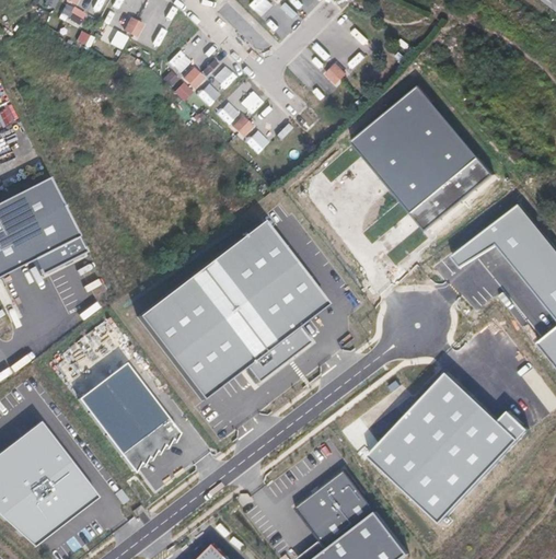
[(141,24),(126,16),(118,31),(132,39),(141,24)]
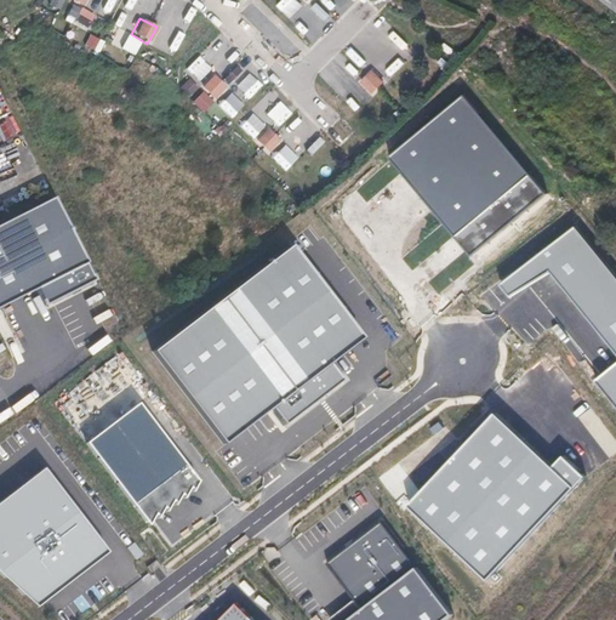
[(386,47),(371,62),(385,74),(399,60),(386,47)]
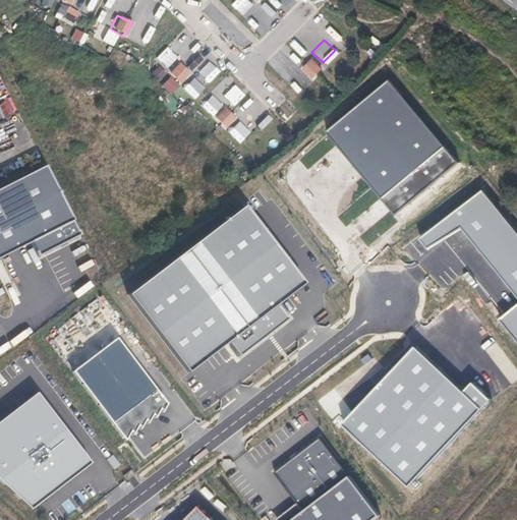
[(319,69),(306,58),(296,68),(308,78),(319,69)]
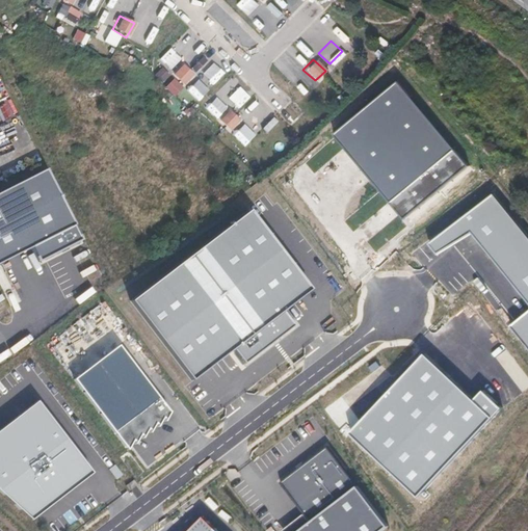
[(212,62),(201,73),(210,83),(221,73),(212,62)]
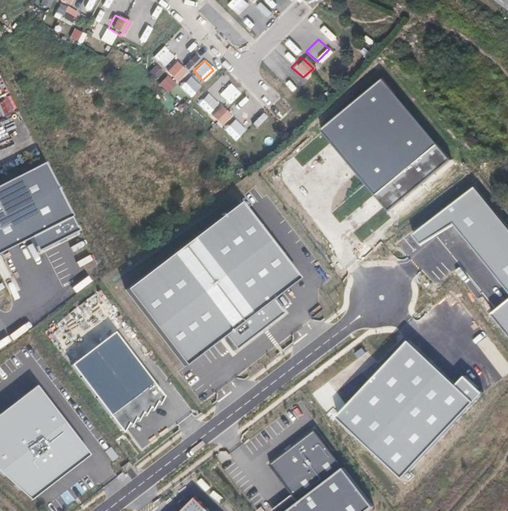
[(184,73),(173,61),(162,71),(173,84),(184,73)]
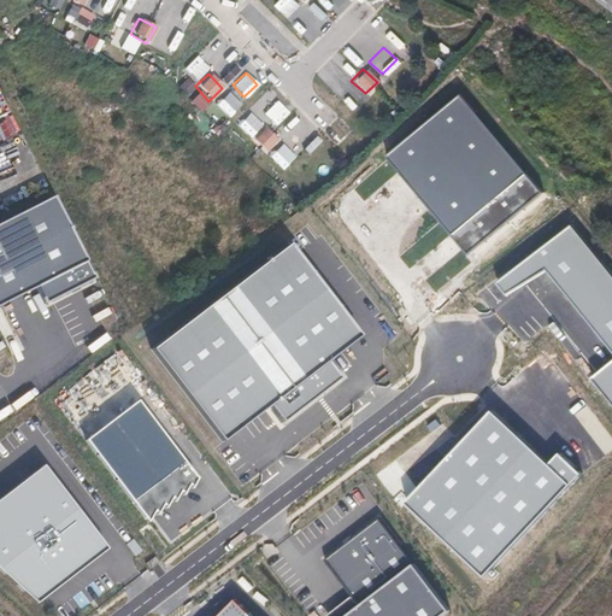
[(195,86),(184,77),(175,87),(184,97),(195,86)]
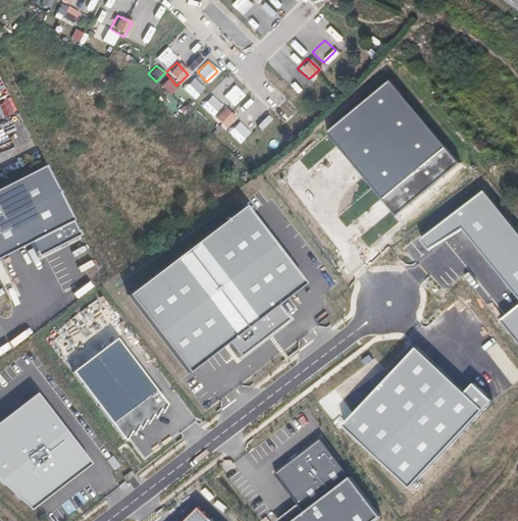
[(296,92),(305,82),(295,72),(286,83),(296,92)]
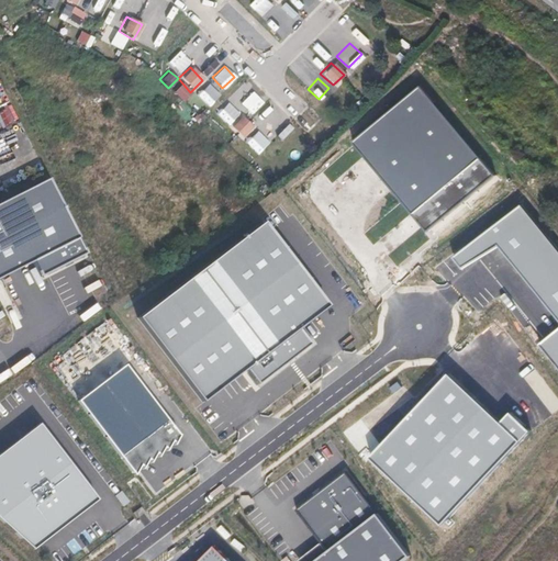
[(205,107),(216,96),(204,83),(193,94),(205,107)]
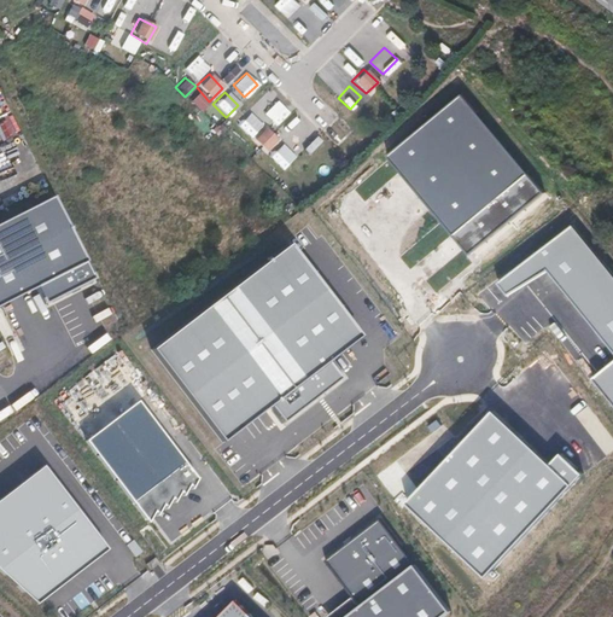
[(541,191),(457,94),(386,156),(467,254),(541,191)]
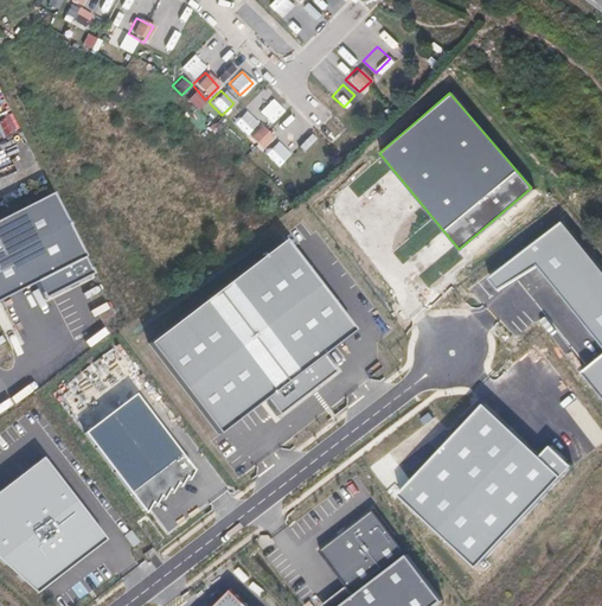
[(270,138),(256,123),(244,134),(257,150),(270,138)]
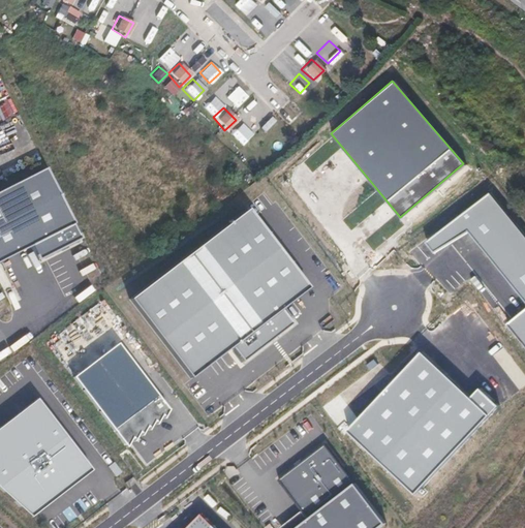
[(72,225),(42,169),(0,191),(0,261),(31,247),(72,225)]
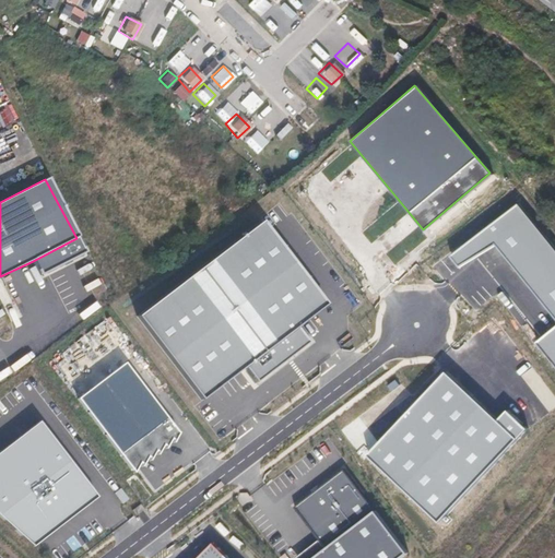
[(554,250),(515,203),(447,257),(457,266),(492,245),(554,320),(554,328),(534,344),(554,368),(554,250)]
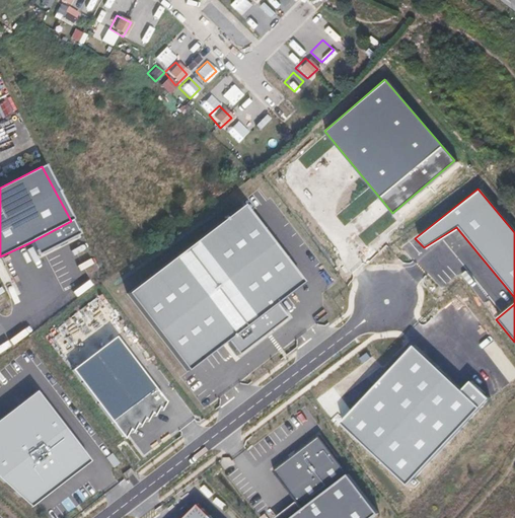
[(305,281),(250,205),(246,207),(187,252),(244,328),(276,303),(305,281)]
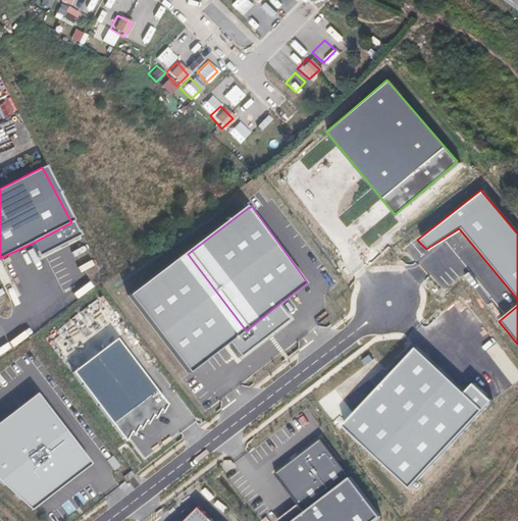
[(71,222),(31,244),(39,258),(75,235),(71,222)]
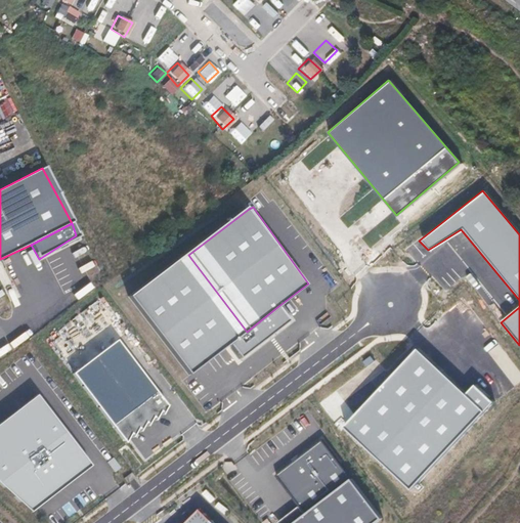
[(247,332),(188,255),(132,299),(190,372),(230,343),(247,332)]
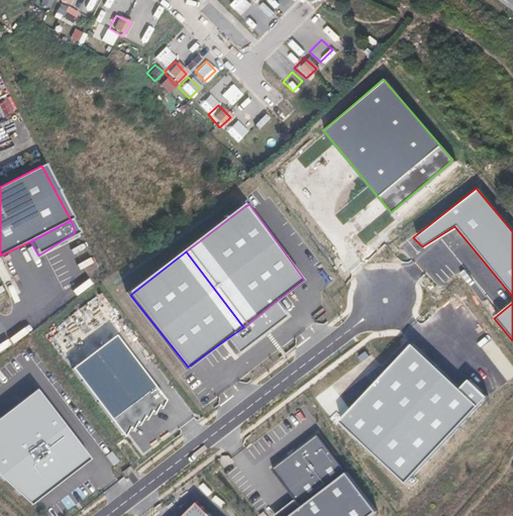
[(243,327),(227,338),(236,351),(283,314),(275,302),(243,327)]
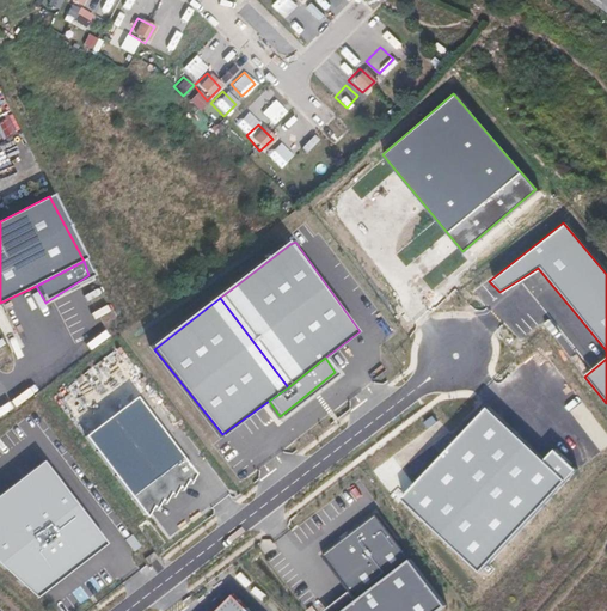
[(196,471),(138,396),(85,434),(148,513),(196,471)]
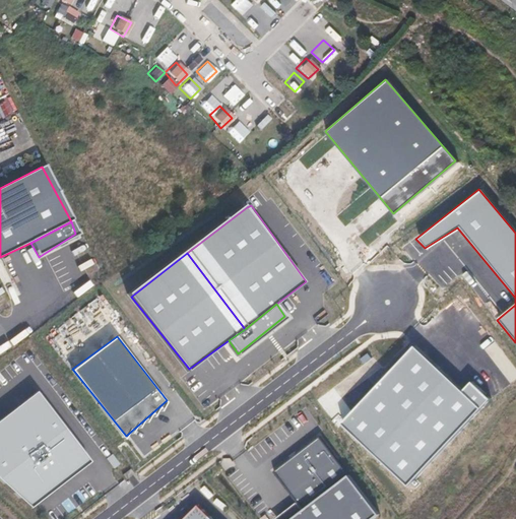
[(456,391),(412,345),(339,424),(405,484),(488,397),(468,380),(456,391)]
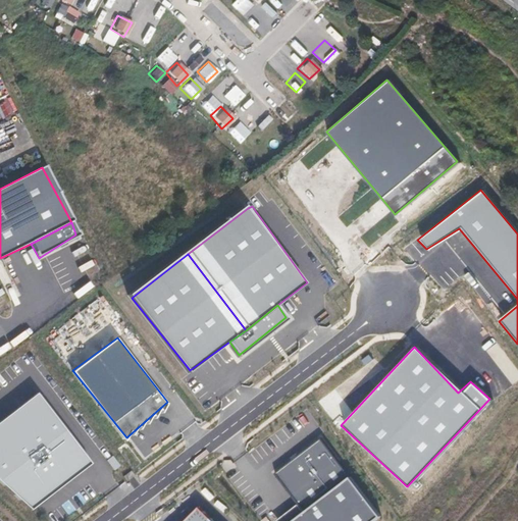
[(86,459),(34,392),(28,397),(0,417),(0,479),(28,504),(32,503),(80,466),(86,459)]
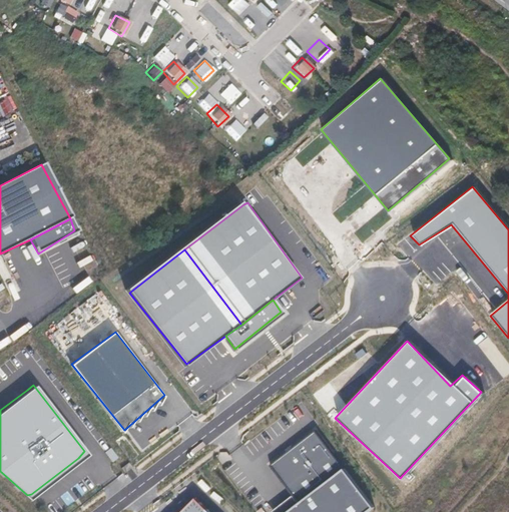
[(304,501),(344,469),(315,433),(273,464),(292,487),(304,501)]
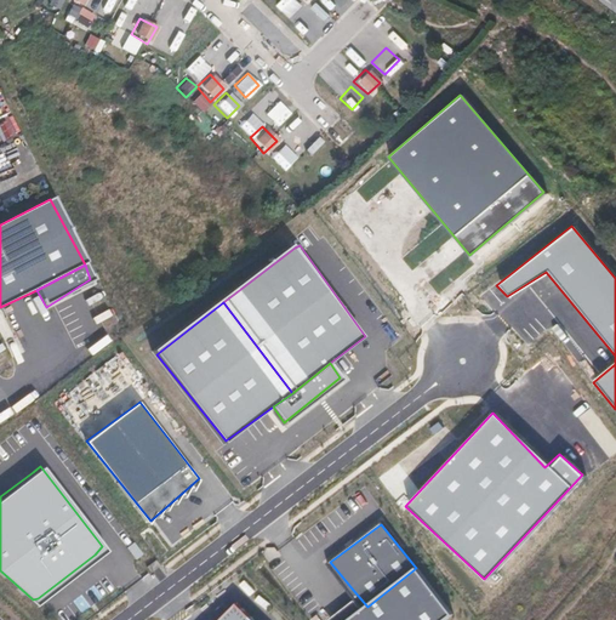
[(444,619),(455,613),(418,566),(416,568),(368,607),(351,619),(444,619)]
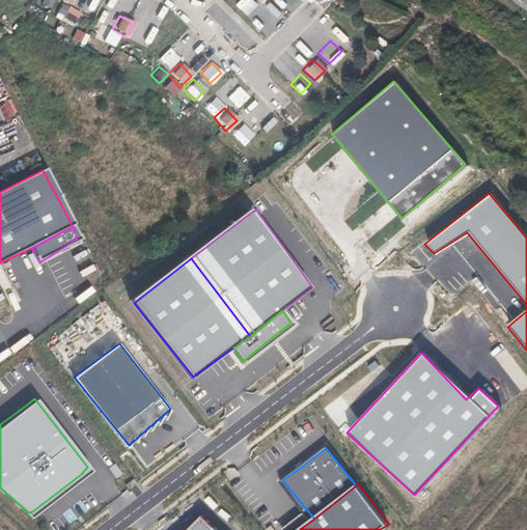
[(221,529),(207,517),(192,529),(221,529)]
